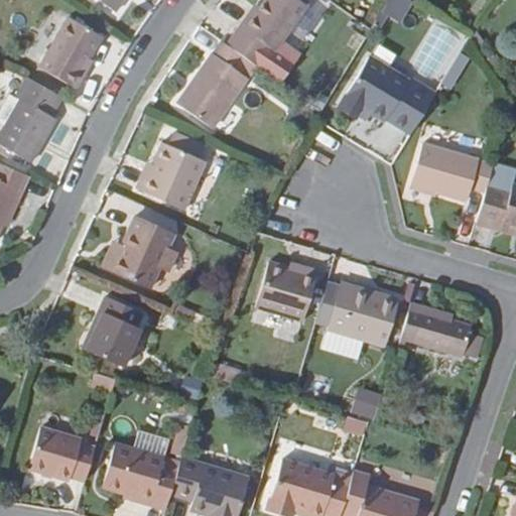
[(130,0),(100,0),(121,14),(130,0)]
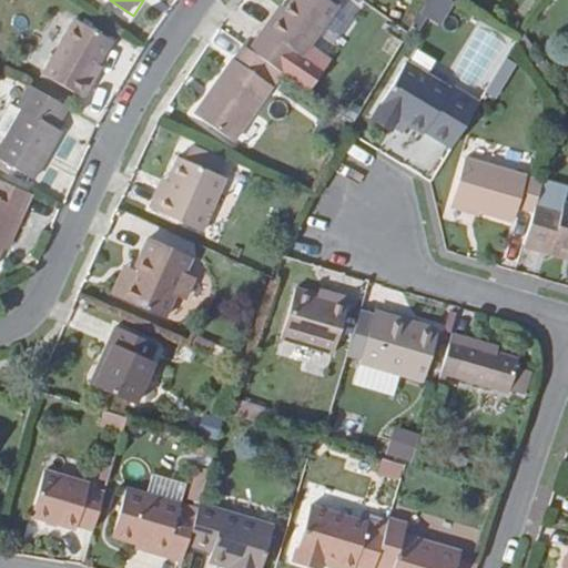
[(265,29),(251,49),(273,64),(287,75),(302,54),(305,57),(341,7),(332,0),(294,0),(272,33),(265,29)]
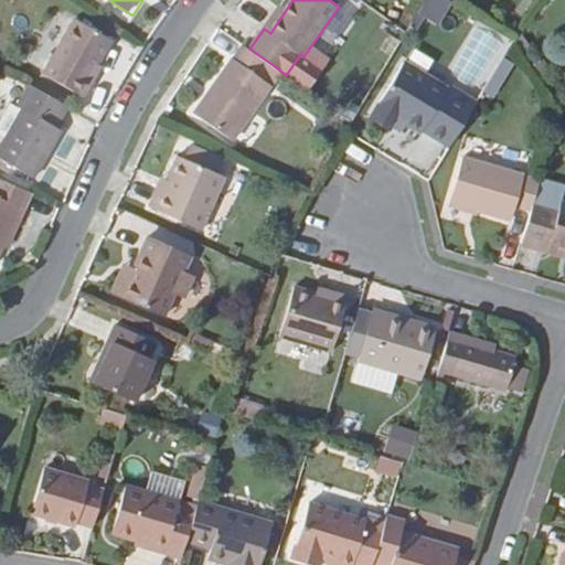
[(452,0),(428,0),(420,12),(440,25),(455,1),(452,0)]
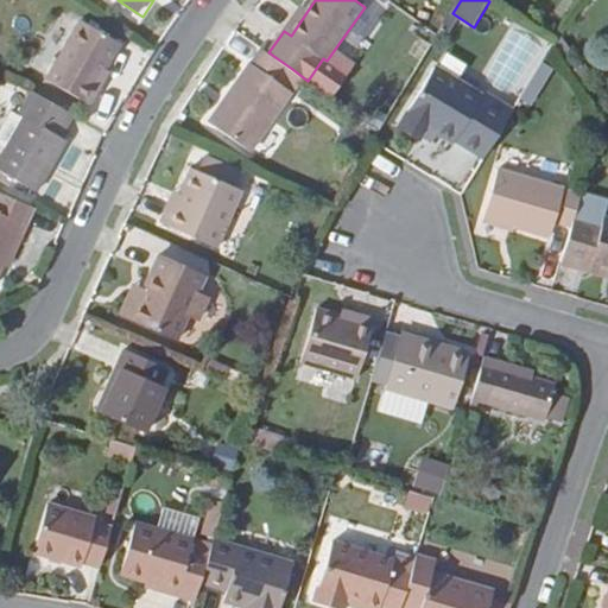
[(124,45),(84,21),(51,82),(94,106),(105,89),(100,87),(124,45)]
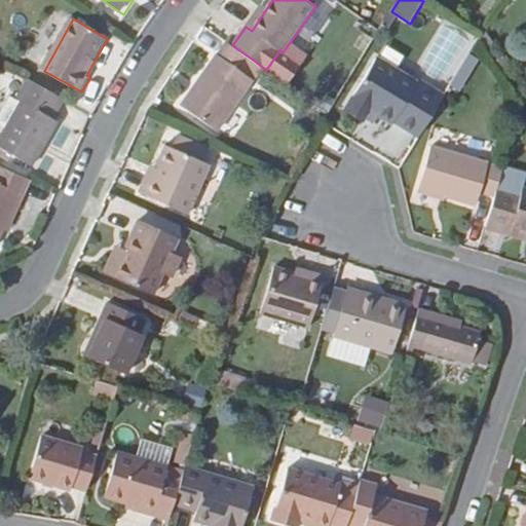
[(482,38),(453,84),(461,90),(489,47),(482,38)]
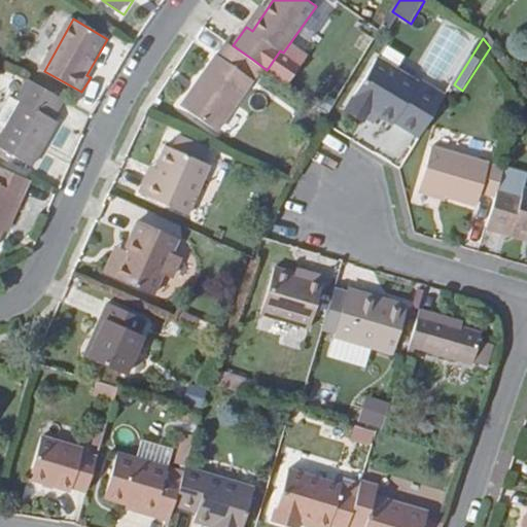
[(245,72),(253,60),(233,45),(227,41),(199,83),(204,86),(188,108),(219,130),(254,80),(245,72)]
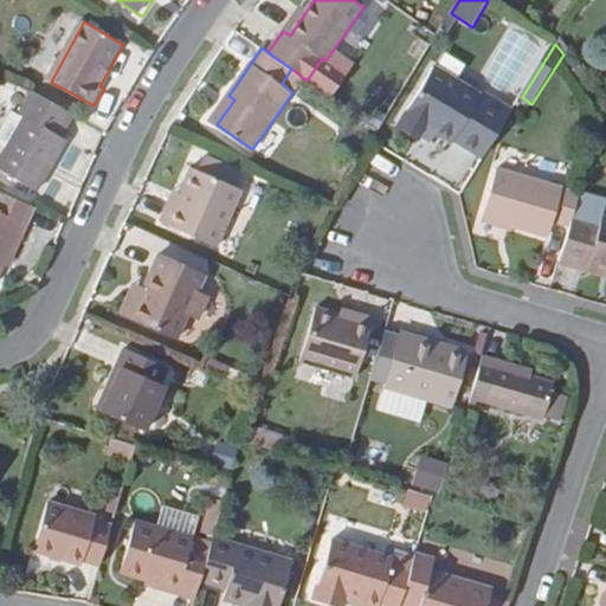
[(430,123),(456,140),(458,137),(485,155),(514,110),(485,92),(483,96),(438,66),(404,120),(423,133),(430,123)]
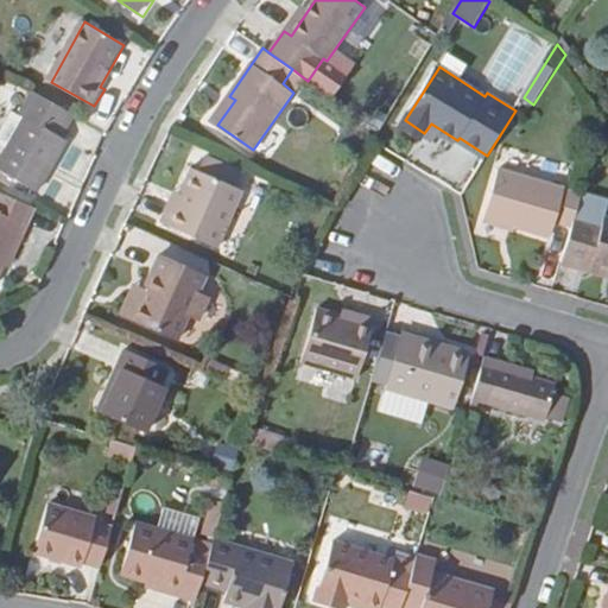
[(77,118),(37,94),(23,116),(29,120),(0,170),(0,171),(39,195),(70,143),(64,140),(77,118)]
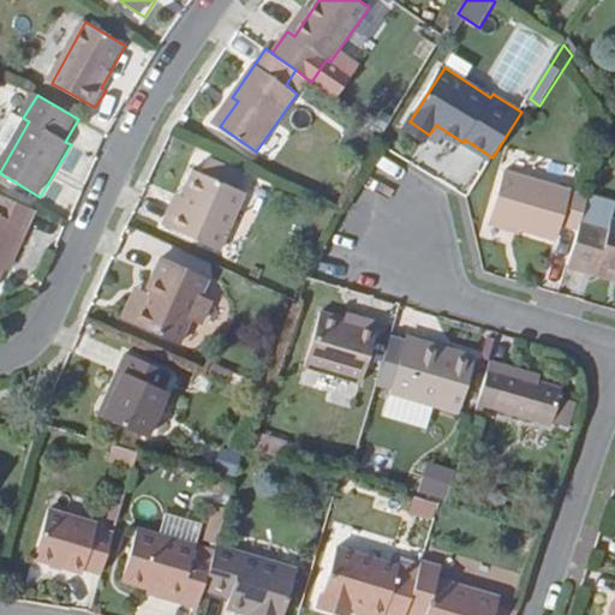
[(457,153),(463,142),(436,125),(429,135),(457,153)]
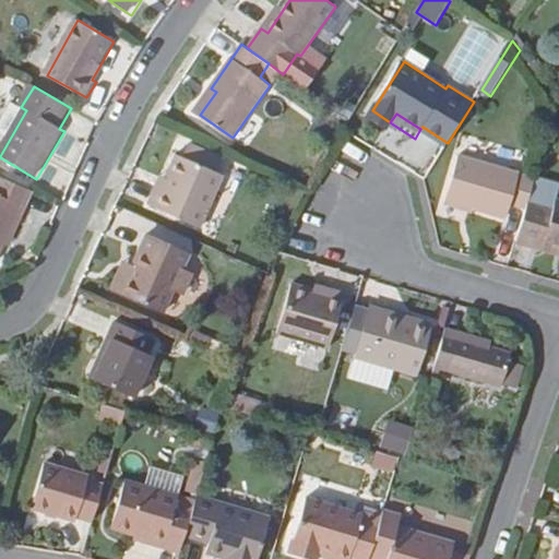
[(226,158),(192,143),(187,157),(219,173),(226,158)]
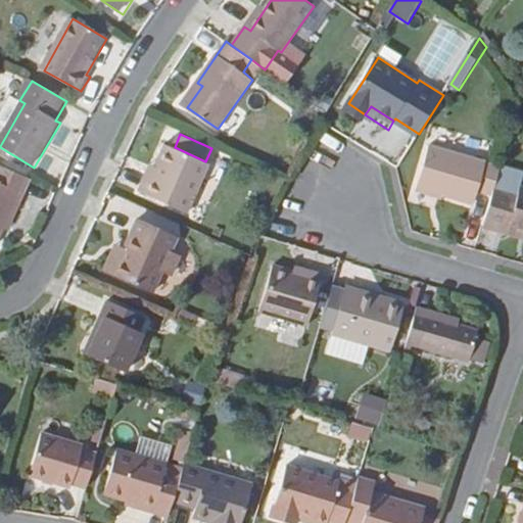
[(147,175),(140,190),(189,214),(211,163),(205,161),(175,147),(168,144),(152,177),(147,175)]
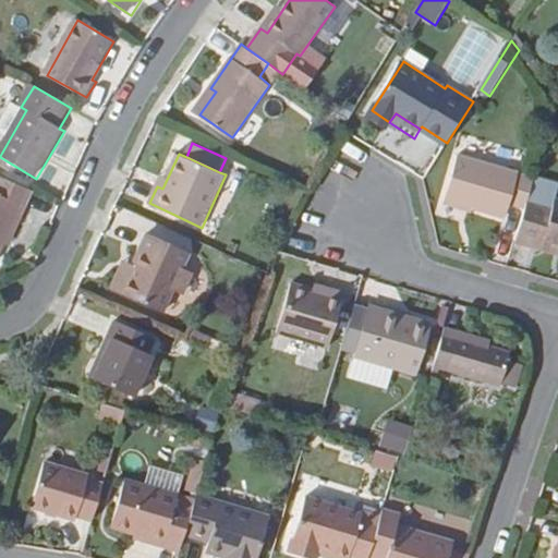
[(513,204),(529,208),(532,196),(537,178),(462,156),(449,199),(510,218),(513,204)]
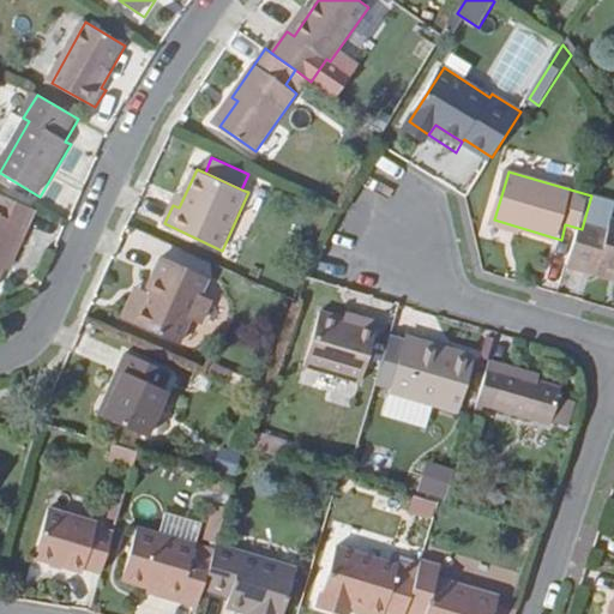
[(40,212),(1,194),(0,198),(0,283),(26,227),(31,229),(40,212)]
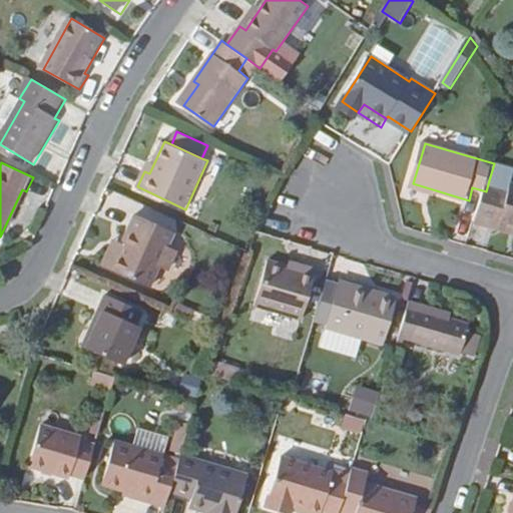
[(512,183),(512,184),(512,179),(512,168),(494,163),(489,180),(486,191),(477,221),(502,229),(503,224),(512,226),(512,183)]
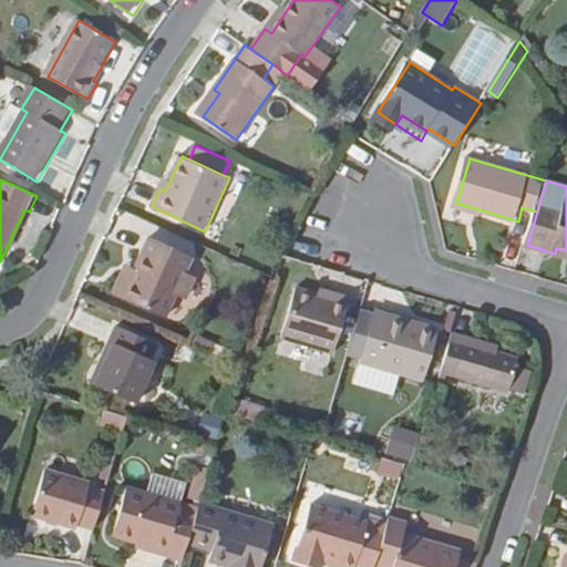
[(122,276),(113,294),(165,317),(175,295),(185,299),(194,277),(185,271),(192,256),(151,238),(131,280),(122,276)]
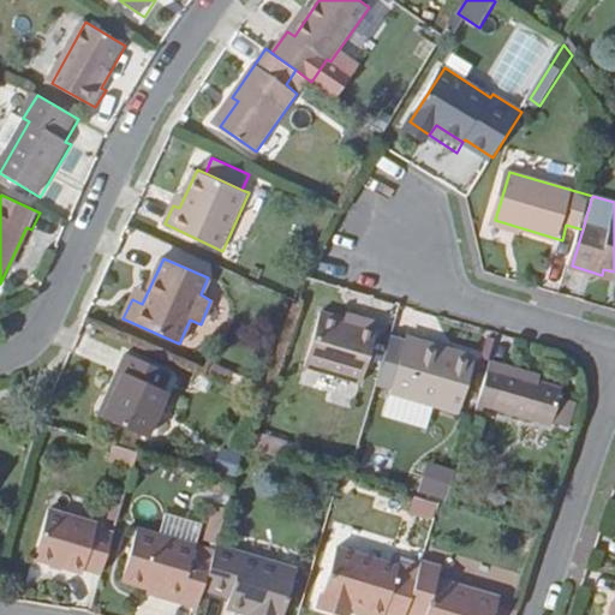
[(380,329),(323,312),(308,366),(364,382),(380,329)]
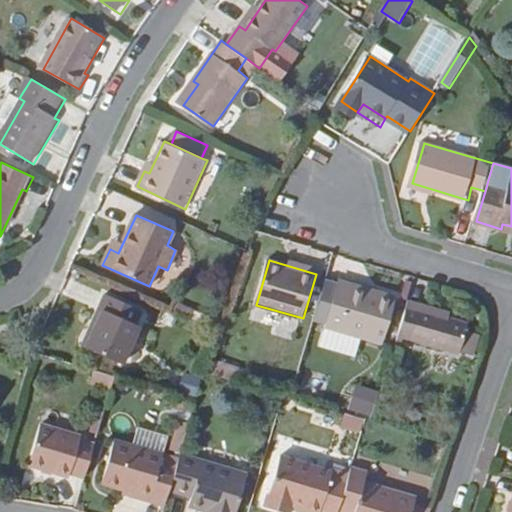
[(398,298),(342,281),(328,328),(384,345),(398,298)]
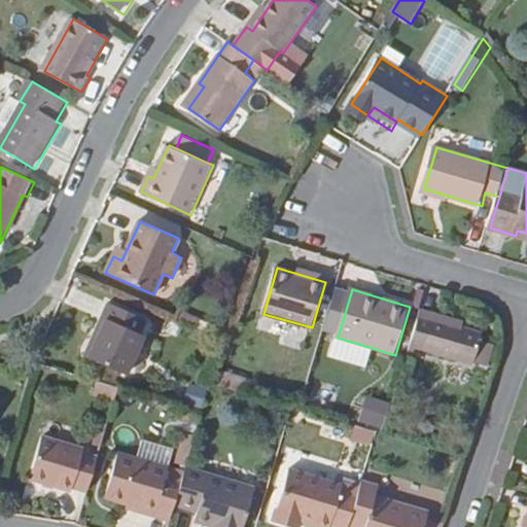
[(107,321),(91,358),(128,376),(144,337),(140,335),(147,319),(109,302),(102,318),(107,321)]
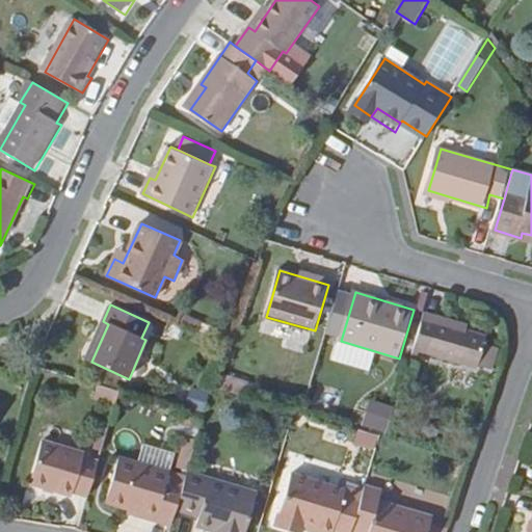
[(488,339),(425,319),(416,350),(479,368),(488,339)]
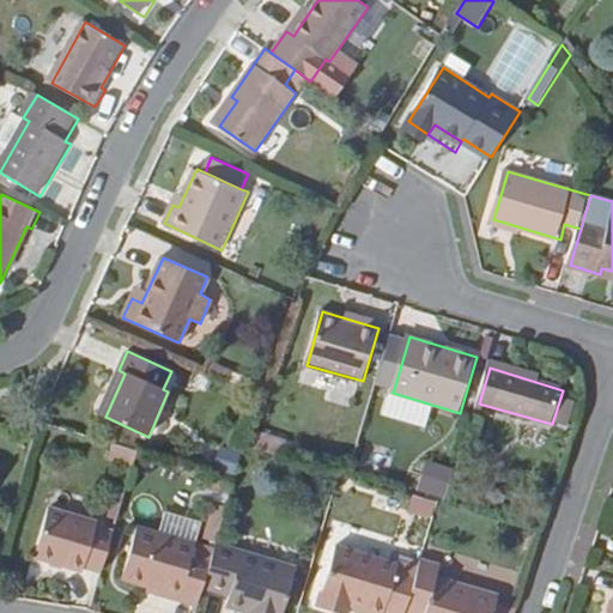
[(572,404),(560,400),(553,420),(566,424),(572,404)]
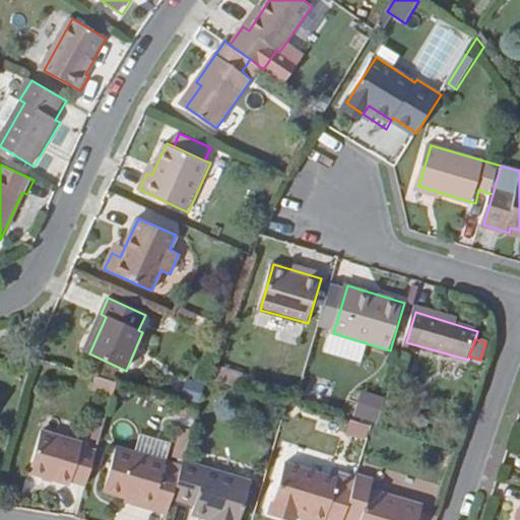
[(246,374),(215,366),(211,378),(242,387),(246,374)]
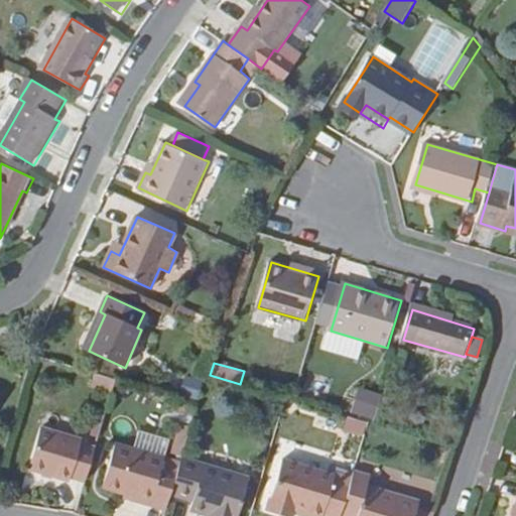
[(117,379),(96,372),(92,385),(113,391),(117,379)]
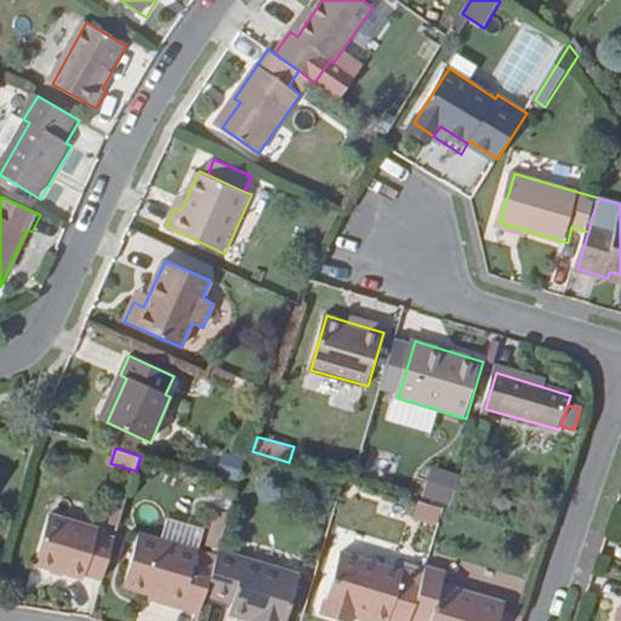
[(226,455),(218,474),(239,482),(245,462),(226,455)]
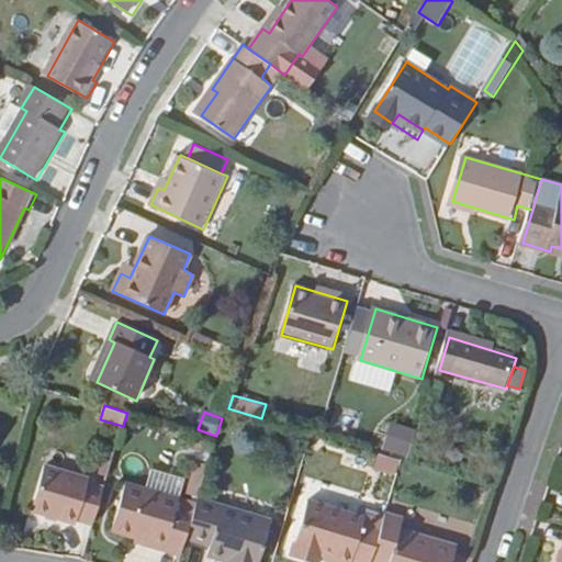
[(379,454),(374,469),(396,474),(400,460),(379,454)]
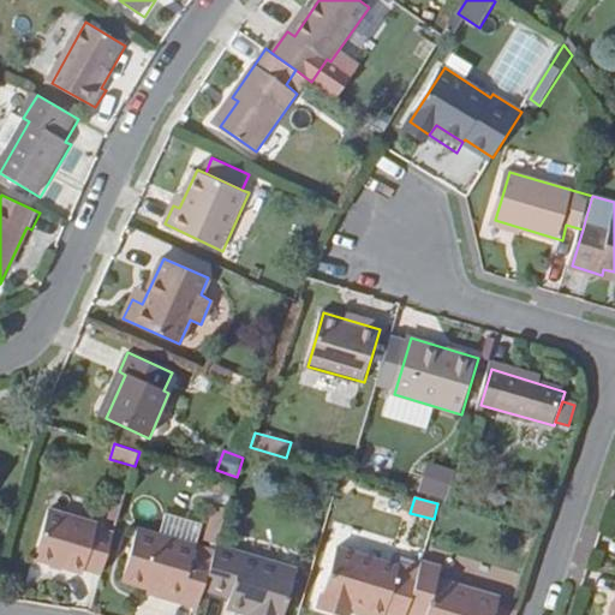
[(103,574),(115,533),(99,529),(99,525),(52,511),(37,559),(85,573),(87,569),(103,574)]
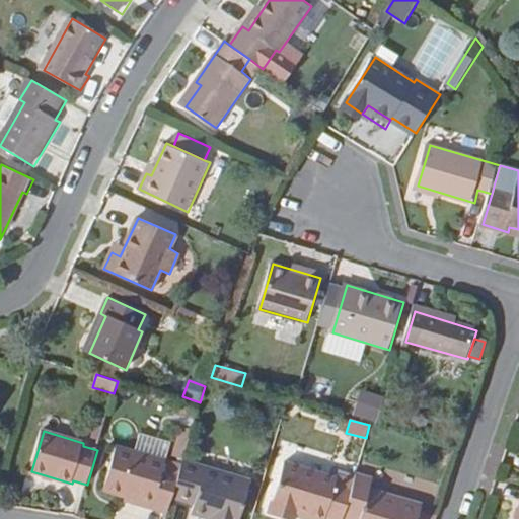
[(173,497),(182,465),(117,446),(103,490),(154,505),(153,508),(168,512),(173,497)]
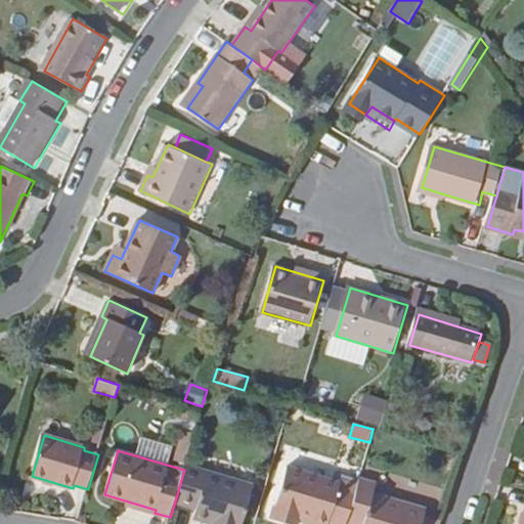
[(184,470),(175,501),(197,509),(193,517),(215,523),(216,523),(243,523),(255,486),(186,465),(184,470)]
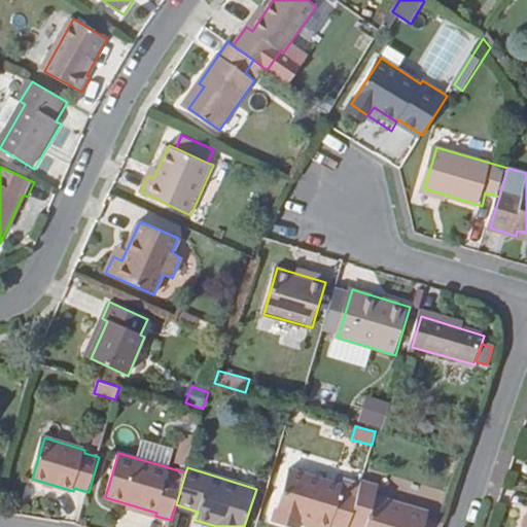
[(331,526),(348,526),(351,517),(359,487),(342,482),(341,484),(289,468),(275,516),(300,523),(302,518),(331,526)]
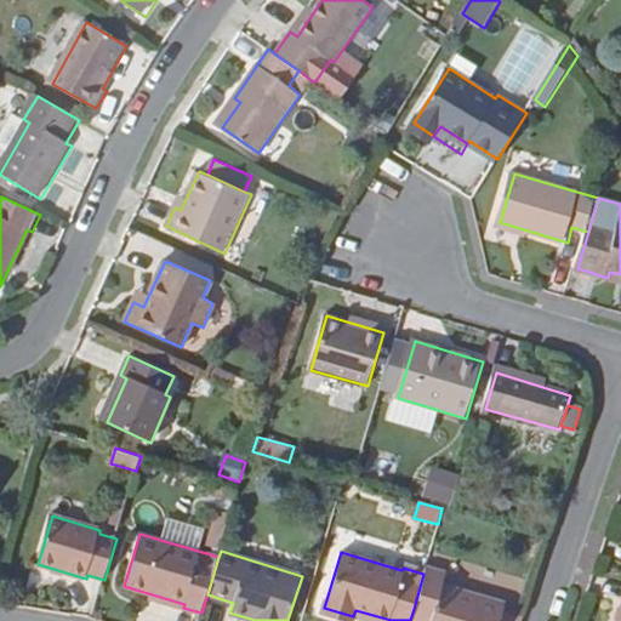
[(427,567),(423,574),(414,609),(432,614),(429,620),(500,620),(506,603),(443,585),(446,573),(427,567)]
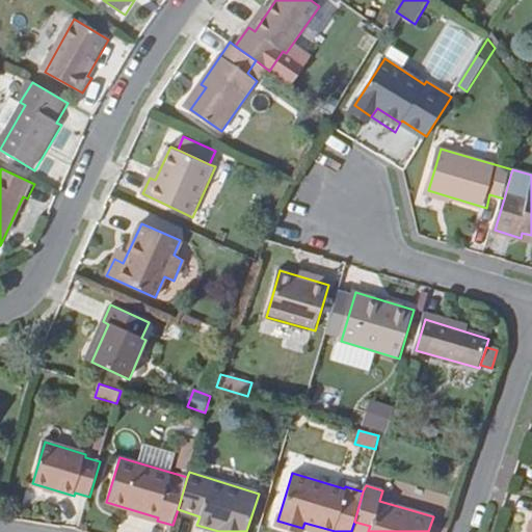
[(335,531),(304,523),(302,528),(316,531),(335,531)]
